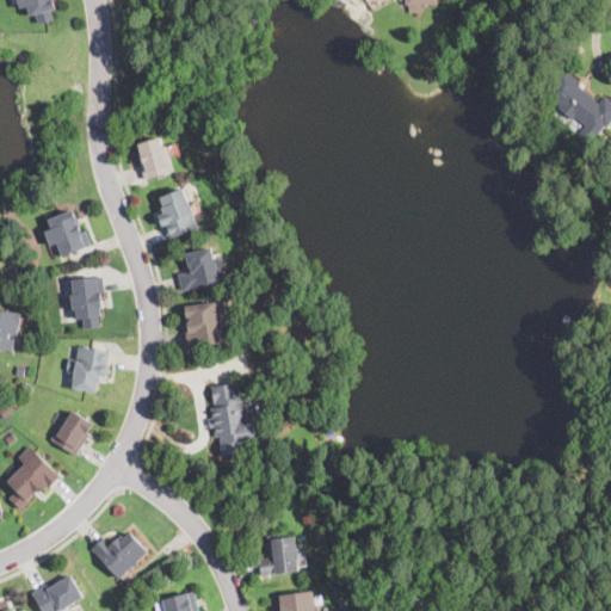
[(53,0),(55,10),(53,10),(55,19),(38,24),(36,14),(30,16),(28,6),(20,8),(18,0),(53,0)]
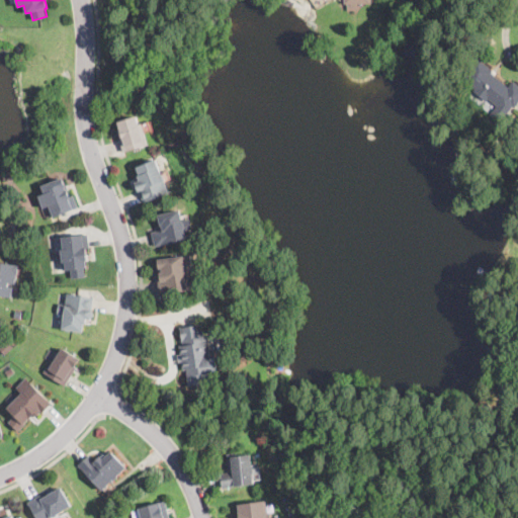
[(370,0),(370,3),(357,3),(357,10),(347,10),(347,4),(344,4),(344,0),(370,0)]
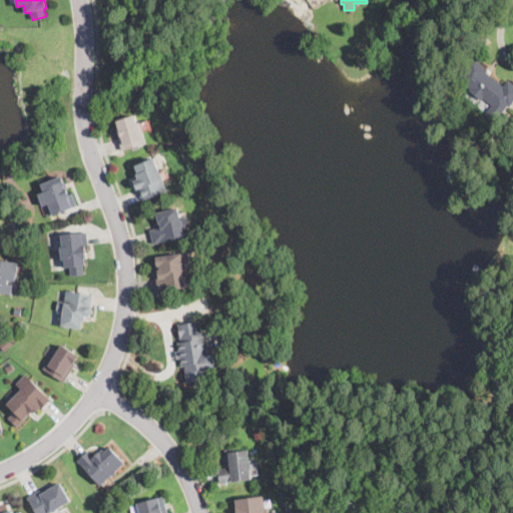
[(492,77),(503,86),(508,80),(512,83),(512,102),(509,107),(508,106),(495,122),(485,114),(492,105),(483,98),(481,100),(469,90),(470,88),(458,78),(474,58),(488,70),(486,72),(492,77)]
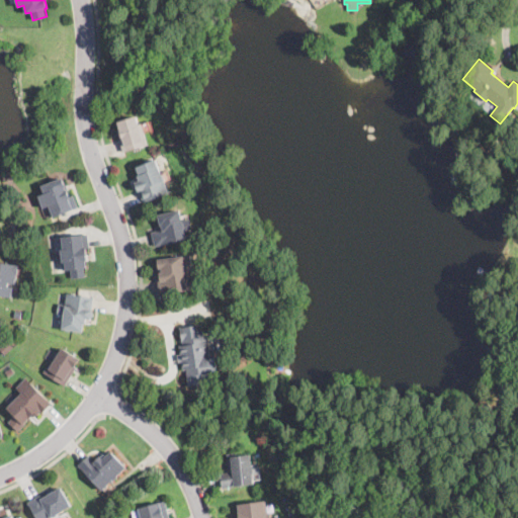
[(138,123),(141,122),(147,146),(127,151),(119,121),(136,117),(138,123)]
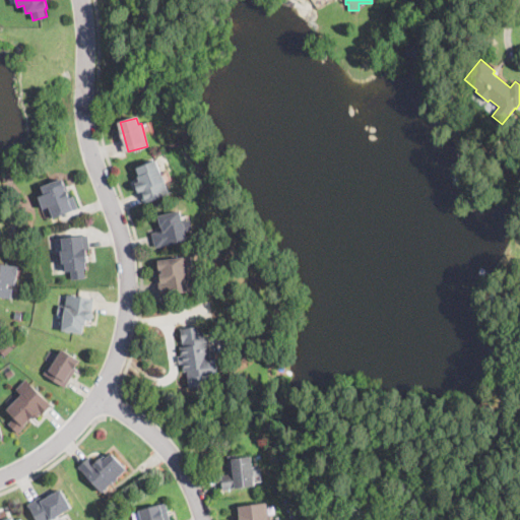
[(161,174),(163,176),(165,175),(167,181),(166,182),(170,193),(144,202),(138,182),(139,182),(138,177),(140,177),(137,168),(157,160),(161,174)]
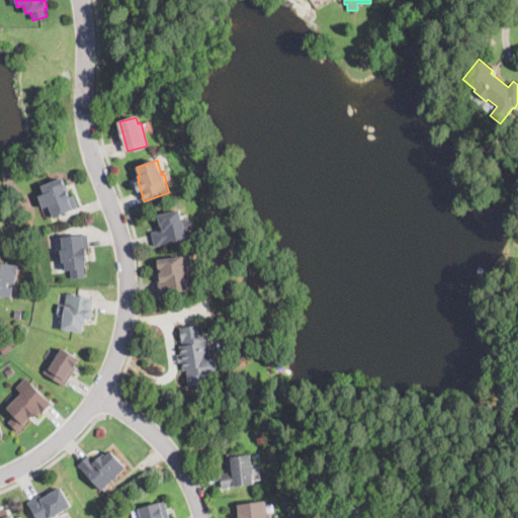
[(62,178),(65,185),(67,184),(69,190),(67,191),(69,197),(74,195),(79,207),(54,218),(49,205),(42,207),(38,195),(45,193),(41,185),(62,178)]
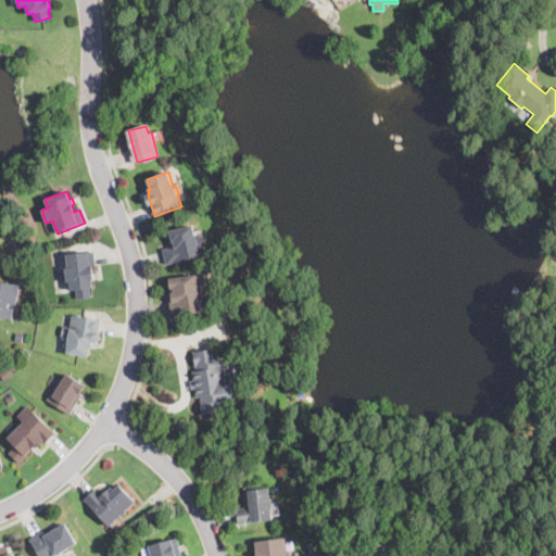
[(197,238),(199,245),(198,245),(200,255),(166,263),(164,252),(168,251),(167,248),(175,245),(174,240),(172,240),(169,230),(193,225),(197,238)]
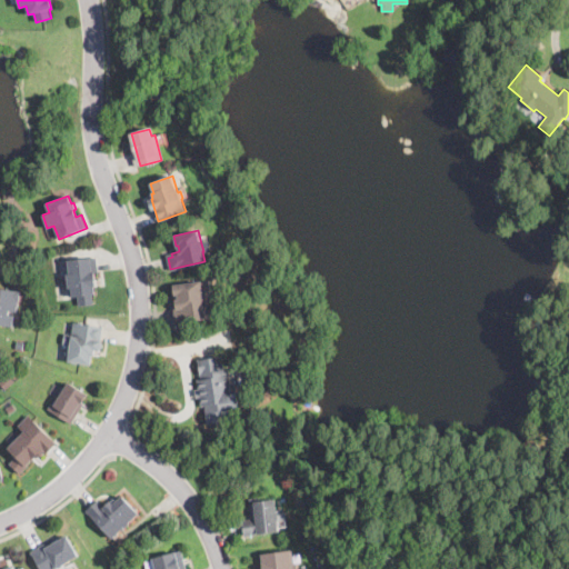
[(93,290),(95,305),(95,306),(81,307),(81,298),(70,299),(68,273),(69,273),(68,261),(97,258),(98,273),(91,275),(93,290)]
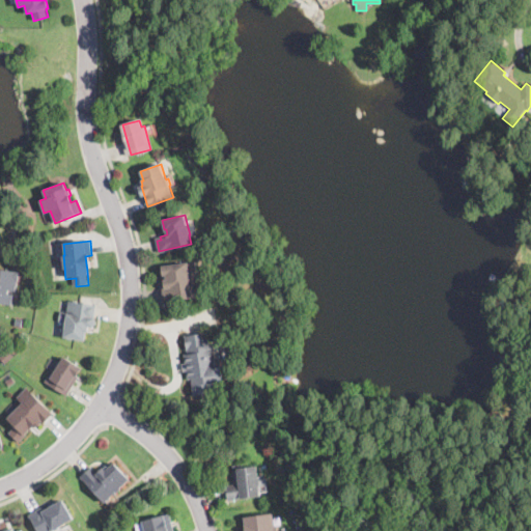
[(189,273),(189,275),(191,275),(192,280),(191,280),(191,283),(200,281),(202,296),(165,302),(162,287),(165,286),(163,279),(166,279),(165,275),(162,276),(161,267),(195,260),(196,272),(189,273)]
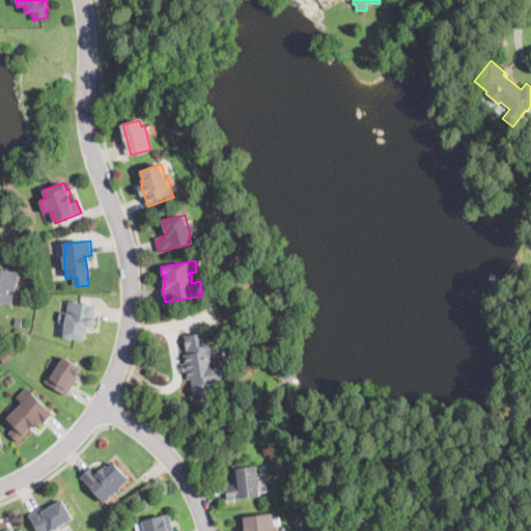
[(19,278),(19,281),(17,280),(17,288),(16,288),(16,290),(9,289),(9,294),(12,294),(11,305),(0,303),(0,269),(20,272),(19,278)]
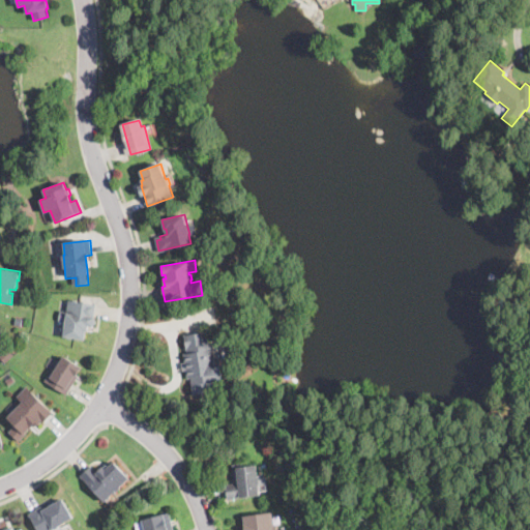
[(96,304),(94,317),(97,318),(95,326),(88,325),(87,331),(86,331),(84,341),(63,336),(65,322),(58,321),(60,311),(66,312),(68,299),(96,303),(96,304)]
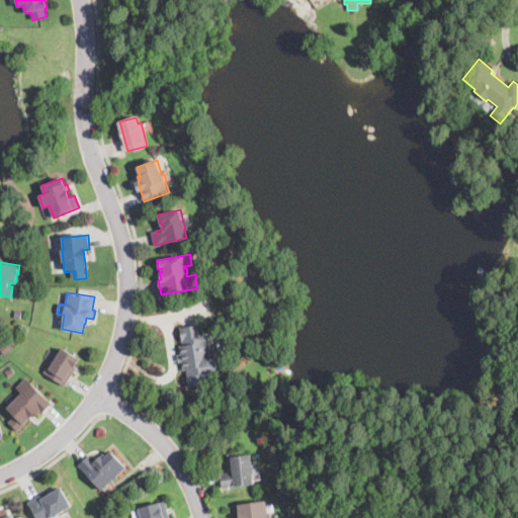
[(202,337),(202,338),(206,337),(209,359),(214,358),(217,371),(205,372),(206,382),(187,385),(185,368),(183,368),(180,346),(182,345),(179,328),(200,325),(202,337)]
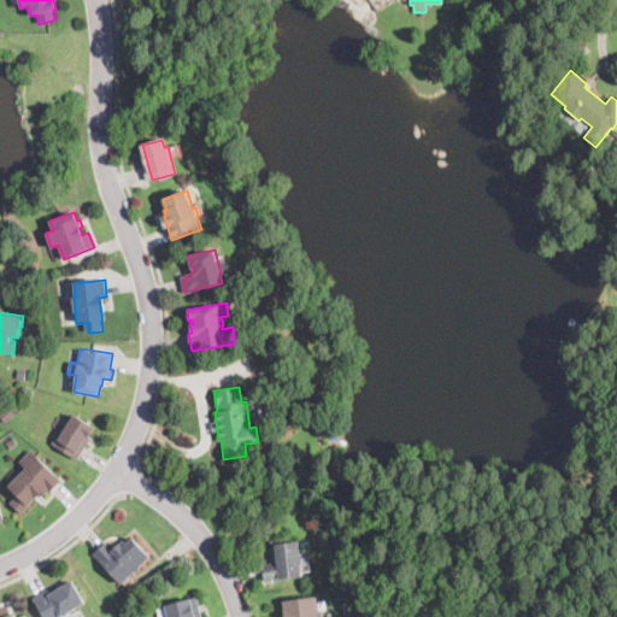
[(10,418),(4,423),(0,418),(0,413),(7,406),(15,413),(10,418)]
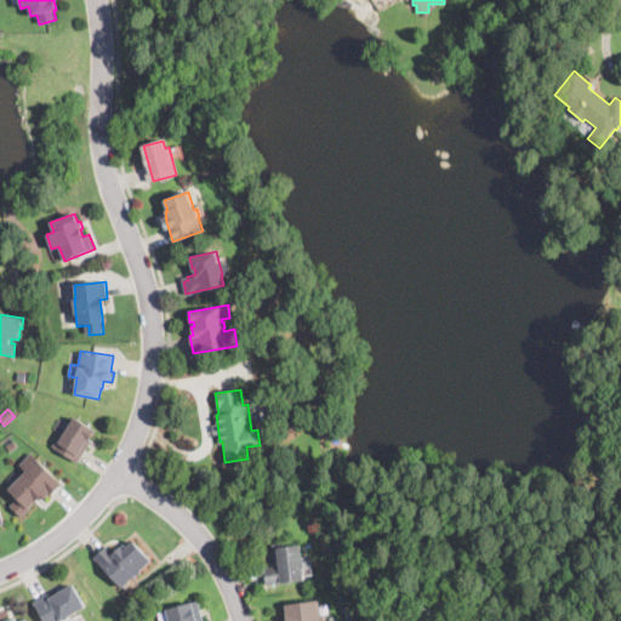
[(92,432),(89,439),(92,442),(78,463),(52,448),(60,436),(62,437),(74,416),(95,429),(92,432)]
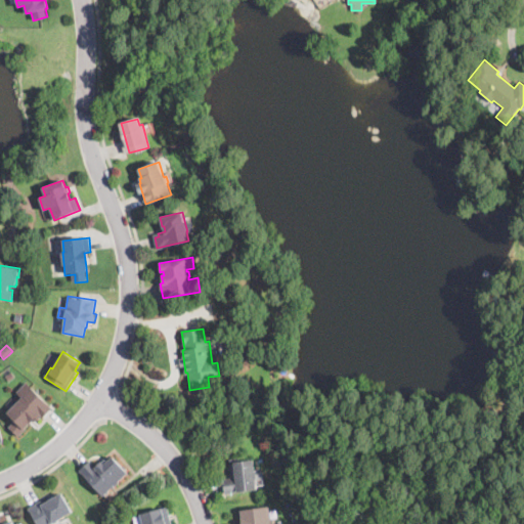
[(15,376),(9,381),(5,376),(11,370),(15,376)]
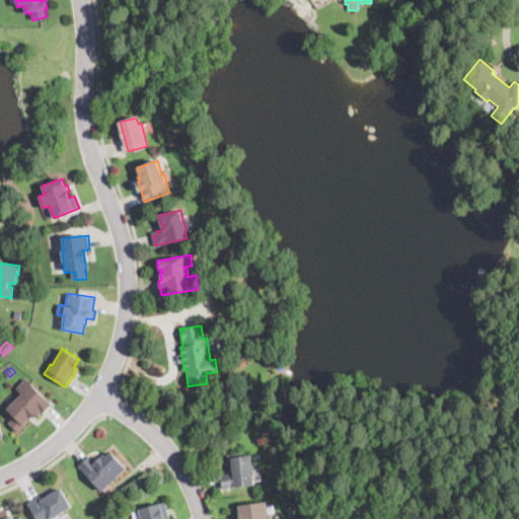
[(44,414),(36,421),(34,418),(18,434),(8,424),(14,417),(7,410),(21,394),(16,389),(26,379),(52,405),(44,414)]
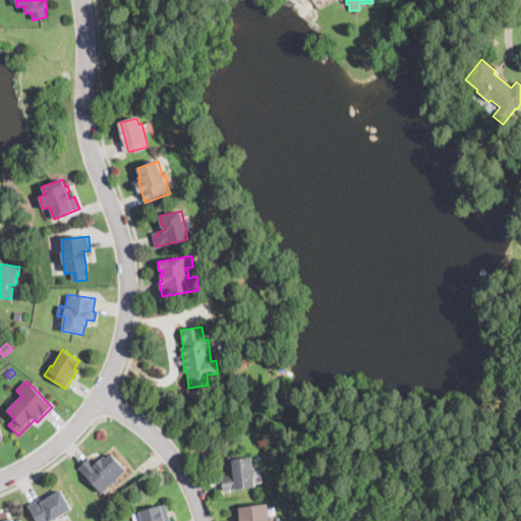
[(111,453),(121,464),(127,470),(118,479),(112,485),(111,484),(102,493),(78,467),(89,458),(95,464),(100,459),(103,461),(111,453)]
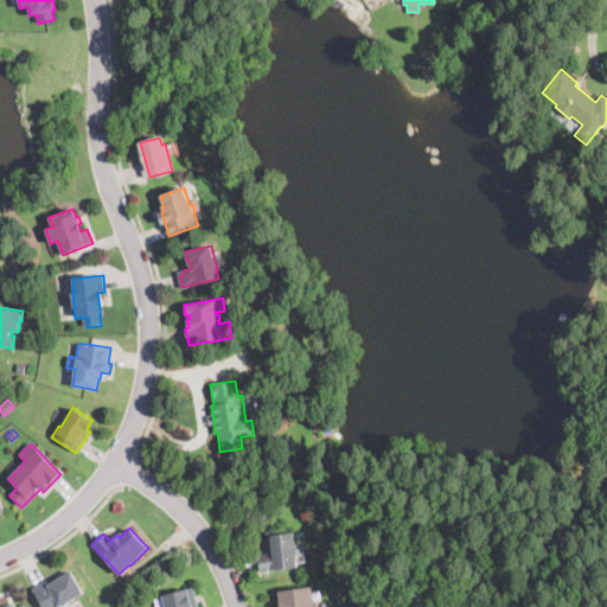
[(275,530),(276,535),(294,532),(298,566),(276,568),(276,570),(260,572),(259,555),(267,554),(264,531),(275,530)]
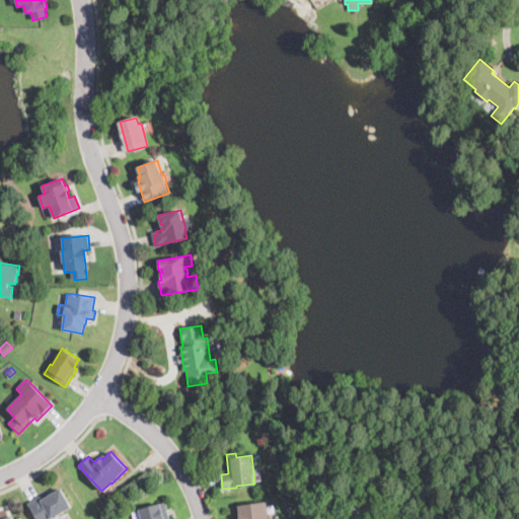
[(61,488),(72,506),(58,514),(59,516),(54,518),(54,517),(50,518),(35,518),(27,504),(39,497),(41,500),(61,488)]
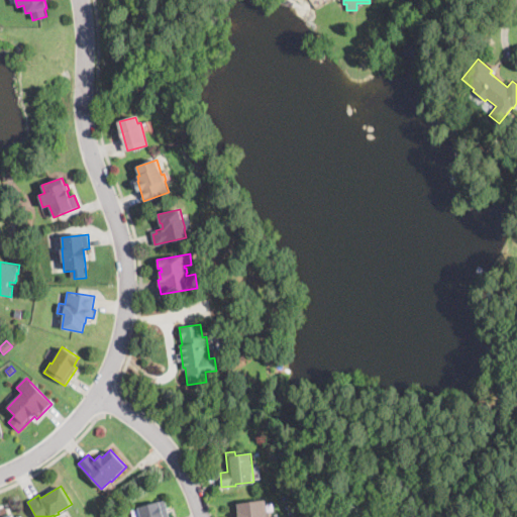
[(169,516),(139,516),(138,509),(137,506),(165,499),(169,516)]
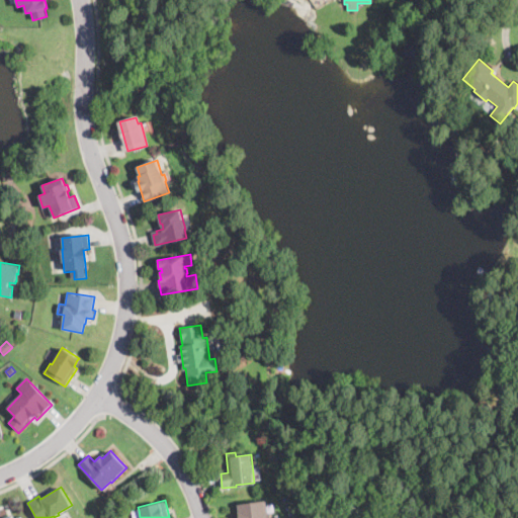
[(267,505),(267,513),(270,512),(270,517),(239,517),(237,503),(266,500),(267,505)]
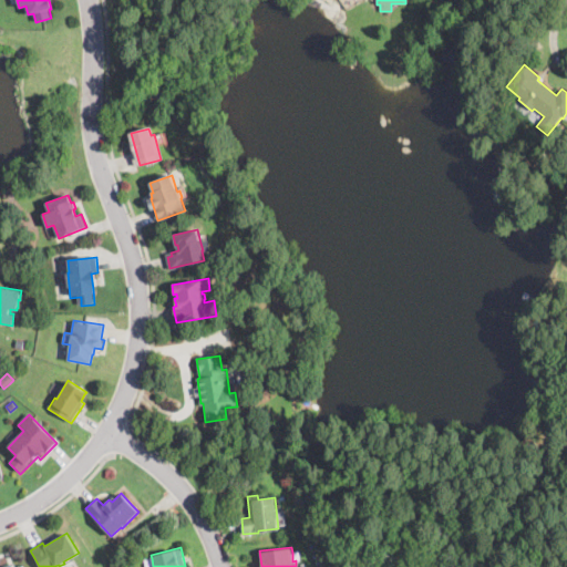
[(113,556),(106,560),(102,554),(107,549),(113,556)]
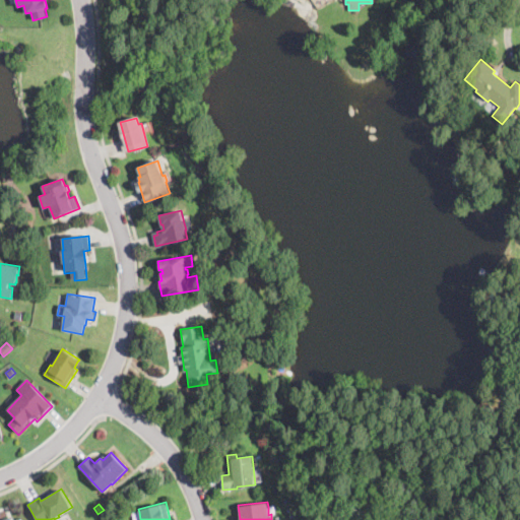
All buildings are outlined.
